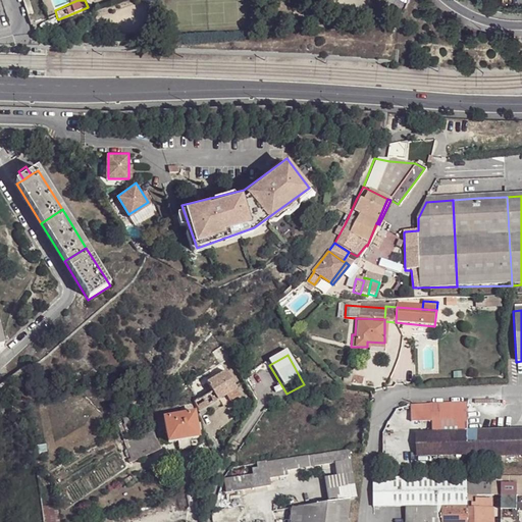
[(212,389),(194,402),(199,410),(213,401),(217,398),(226,393),(236,386),(237,385),(224,368),(206,380),(212,389)]
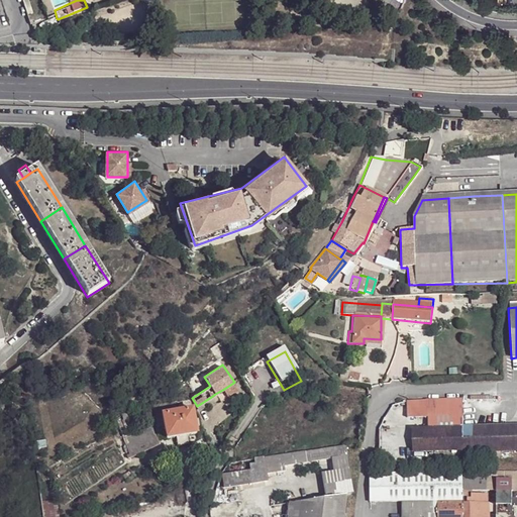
[(233,383),(224,389),(227,395),(236,389),(233,383)]
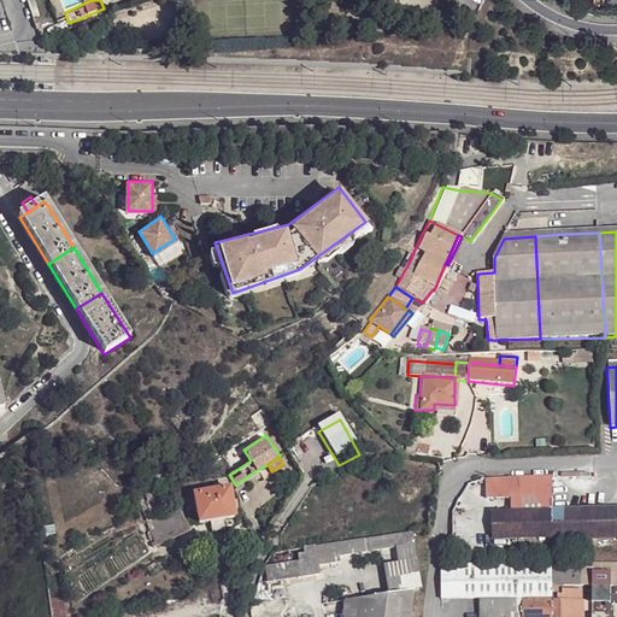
[(252,474),(235,485),(239,489),(256,479),(252,474)]
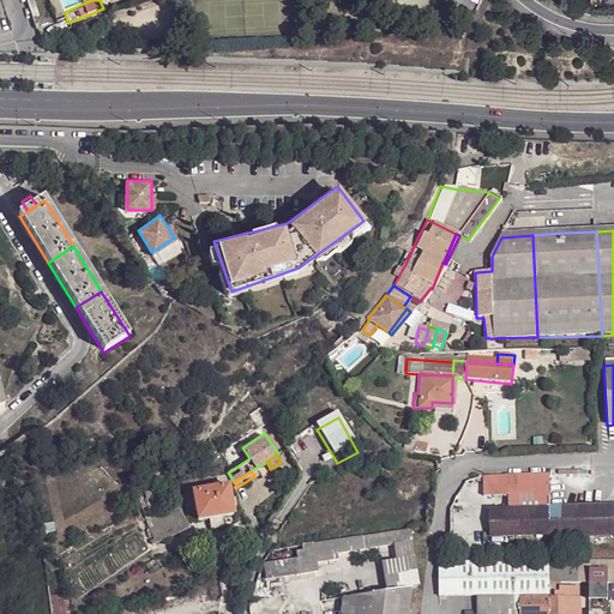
[(507,474),(510,510),(548,509),(552,509),(549,473),(507,474)]
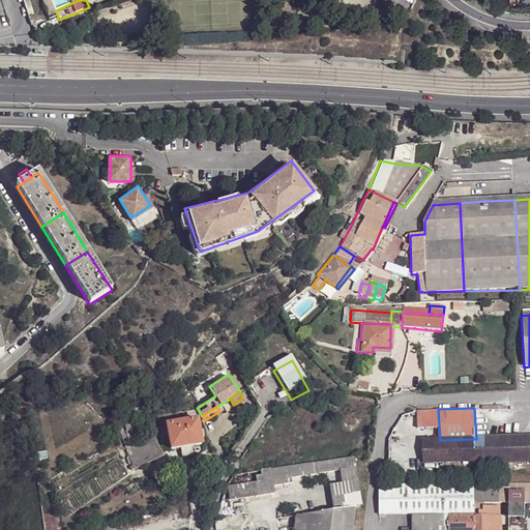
[(166,423),(197,419),(194,410),(156,415),(158,424),(166,423)]
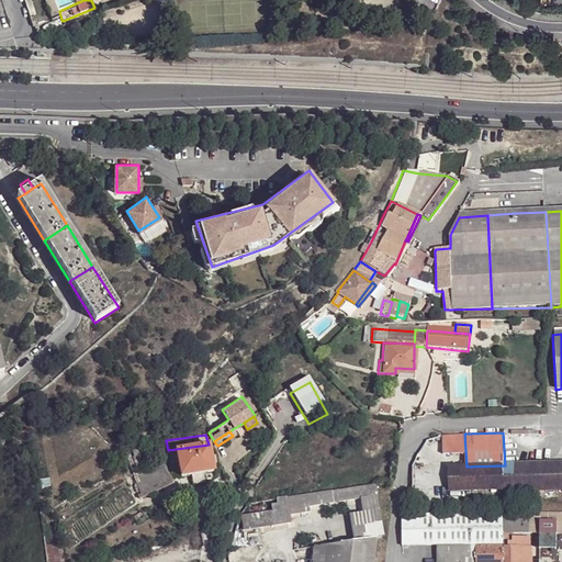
[(442,449),(442,437),(430,440),(430,453),(442,456),(442,449)]
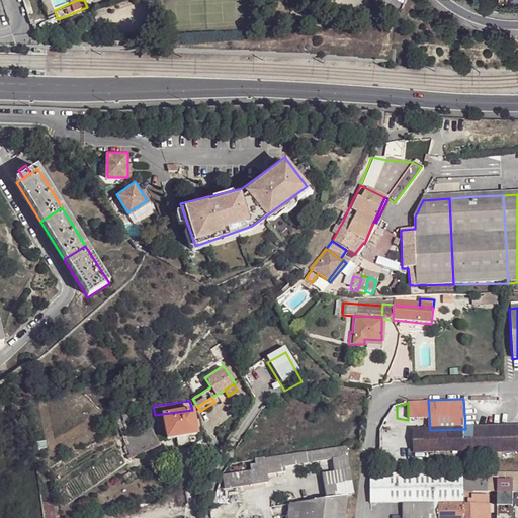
[(423,403),(408,403),(408,414),(423,414),(423,403)]
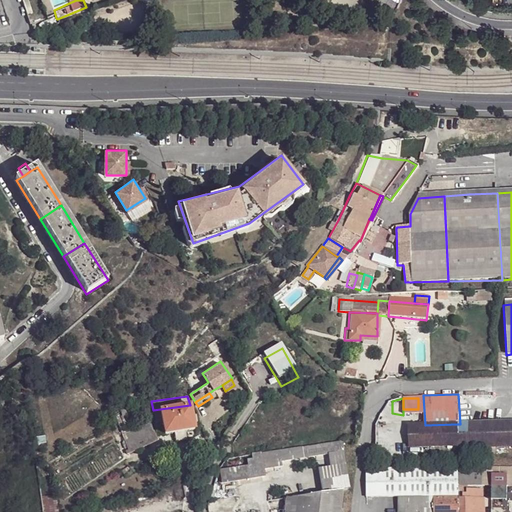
[(190,405),(160,409),(163,433),(173,432),(184,430),(193,429),(190,405)]
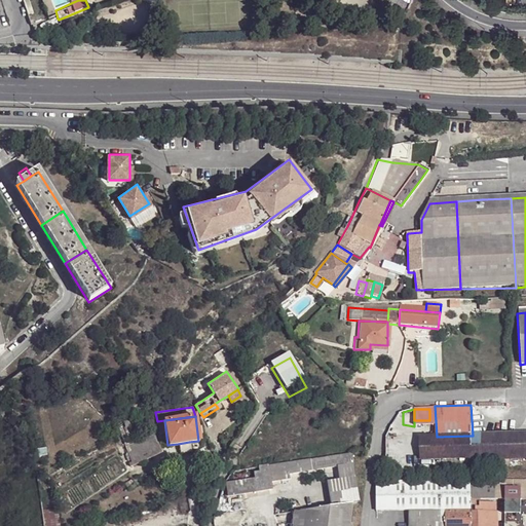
[(525,434),(473,436),(470,436),(472,459),(525,457),(525,434)]
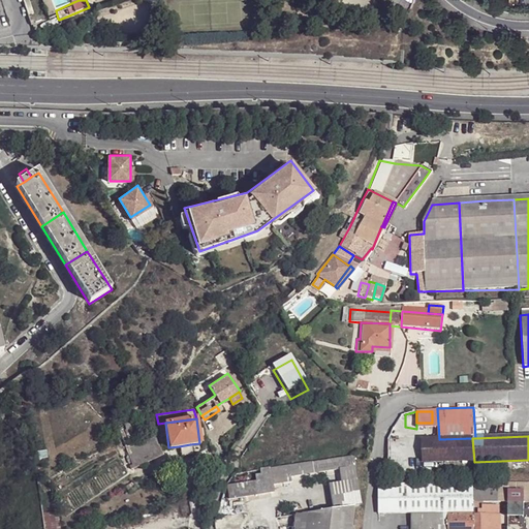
[(472,438),(439,439),(422,439),(422,462),(452,462),(474,462),(472,438)]
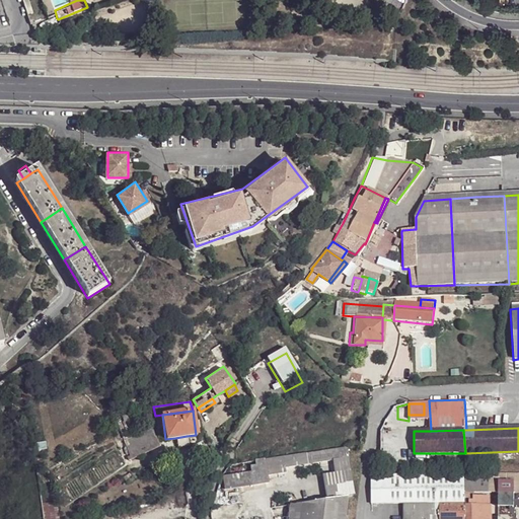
[(188,445),(187,436),(175,438),(176,447),(188,445)]
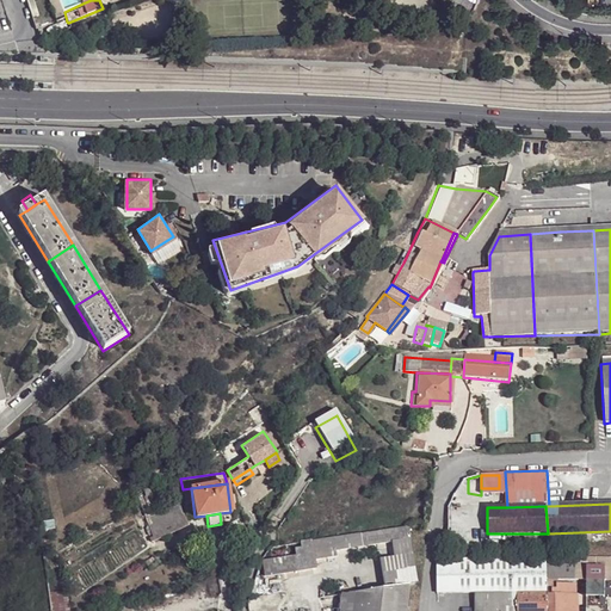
[(409,528),(301,541),(302,547),(296,548),(296,556),(313,554),(334,550),(392,543),(411,539),(409,528)]
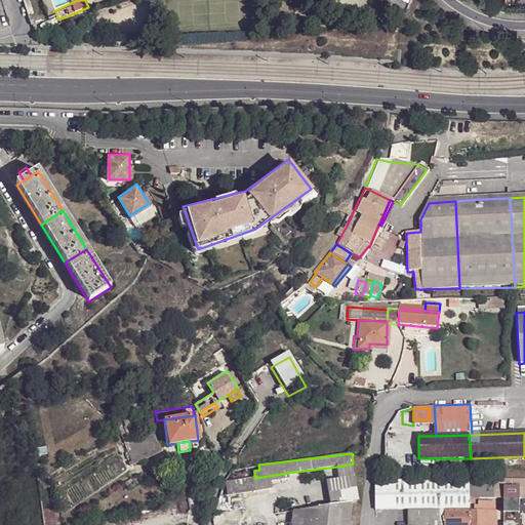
[(448,458),(418,458),(418,471),(448,470),(448,458)]
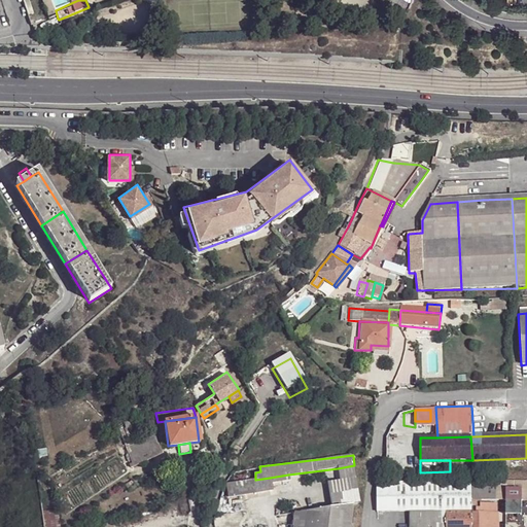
[(327,482),(331,507),(352,504),(360,503),(355,465),(354,465),(338,468),(340,481),(327,482)]
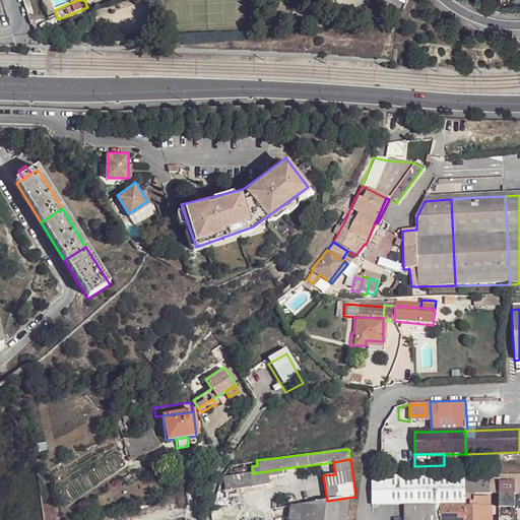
[(266,471),(252,473),(224,477),(225,491),(268,484),(267,475),(266,471)]
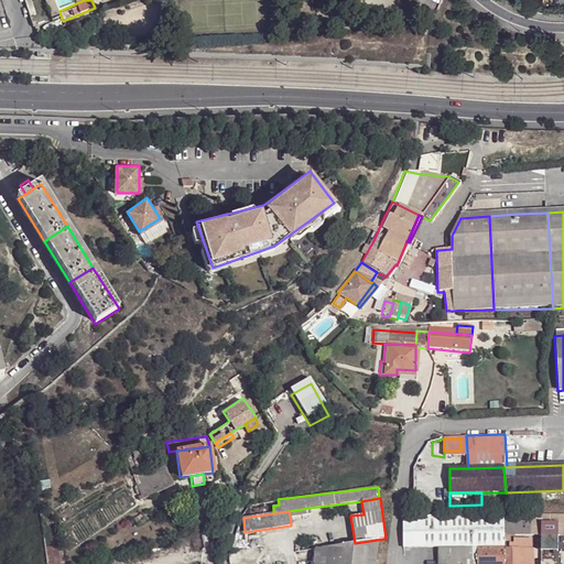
[(506,516),(507,535),(541,535),(541,514),(506,516)]
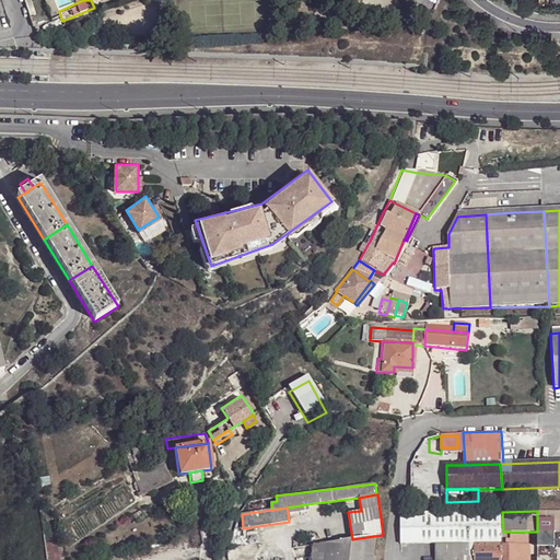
[(559,532),(559,511),(537,511),(537,532),(559,532)]
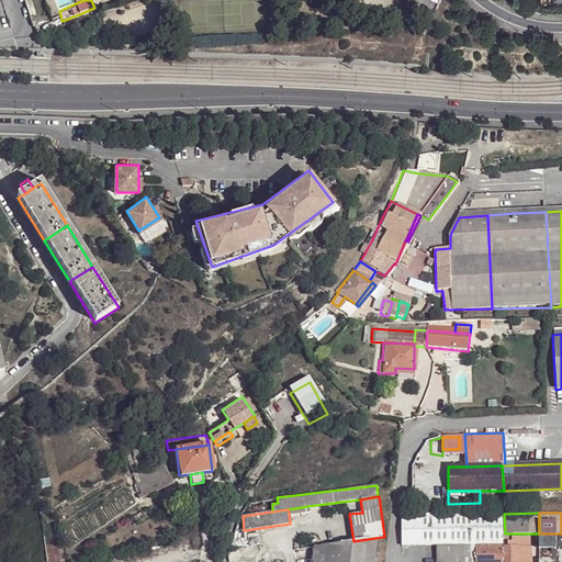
[(439,546),(470,546),(470,531),(469,514),(403,514),(402,546),(439,546)]
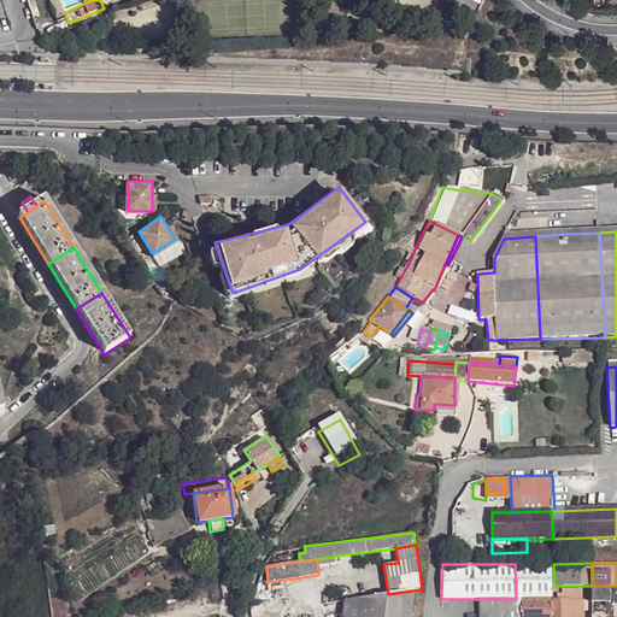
[(552,586),(554,586),(553,564),(515,564),(516,583),(552,585),(552,586)]
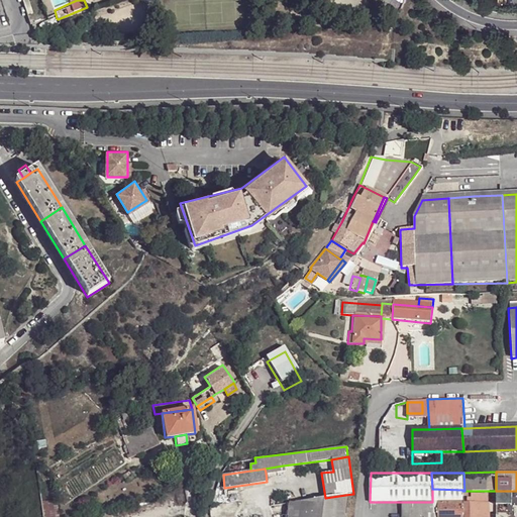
[(432,504),(462,503),(462,491),(462,490),(432,489),(432,502),(432,504)]
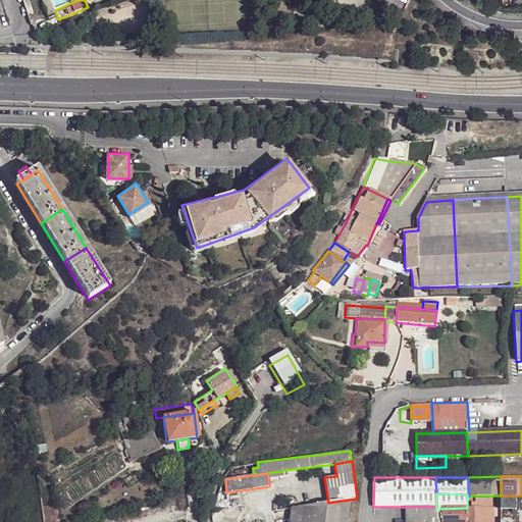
[(346,521),(349,500),(328,503),(303,506),(301,521),(346,521)]
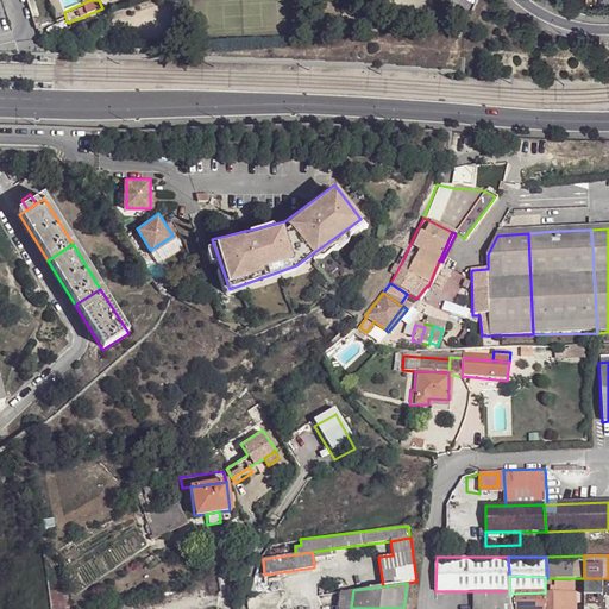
[(550,589),(550,594),(575,594),(575,584),(554,583),(554,589),(550,589)]
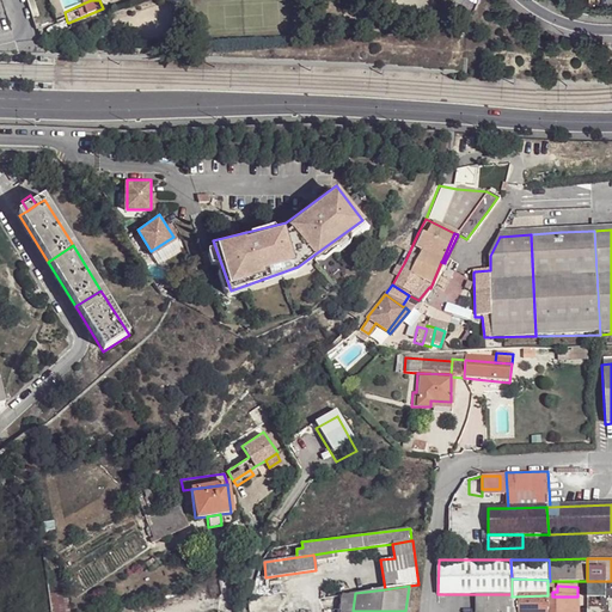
[(46,592),(48,611),(73,611),(74,611),(65,611),(62,589),(46,592)]
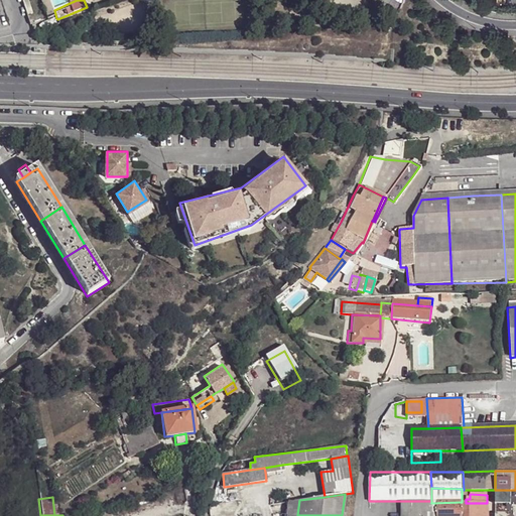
[(285,515),(297,515),(299,500),(287,501),(285,515)]
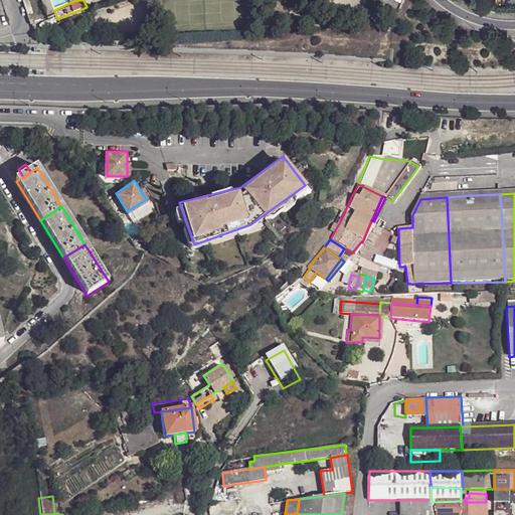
[(401,514),(462,514),(462,502),(461,501),(431,502),(402,502),(401,512),(401,514)]
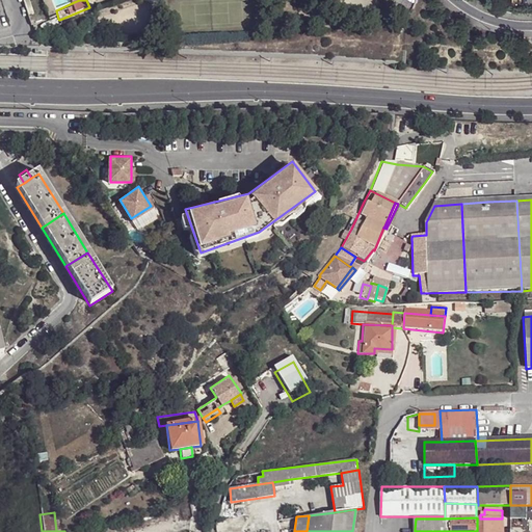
[(477,531),(502,531),(502,519),(480,519),(477,519),(477,531)]
